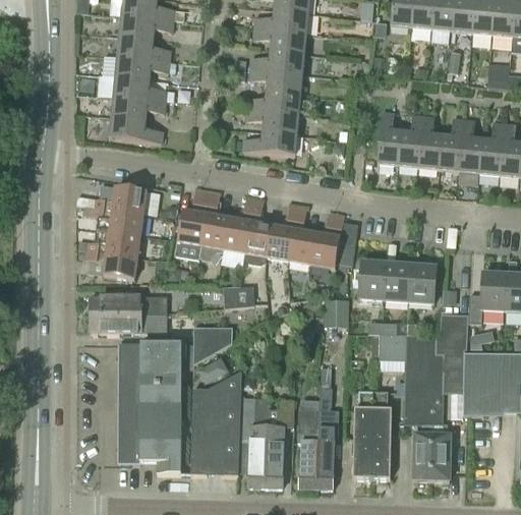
[(122,0),(121,15),(173,20),(180,21),(182,9),(174,8),(156,6),(157,0),(122,0)]
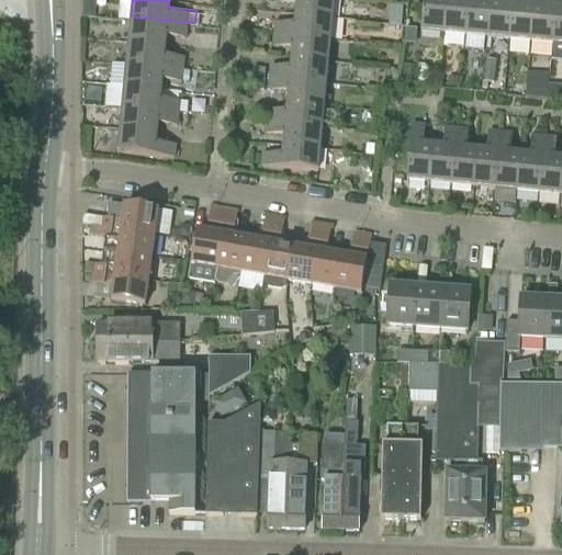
[(296,0),(295,10),(332,13),(333,0),(296,0)]
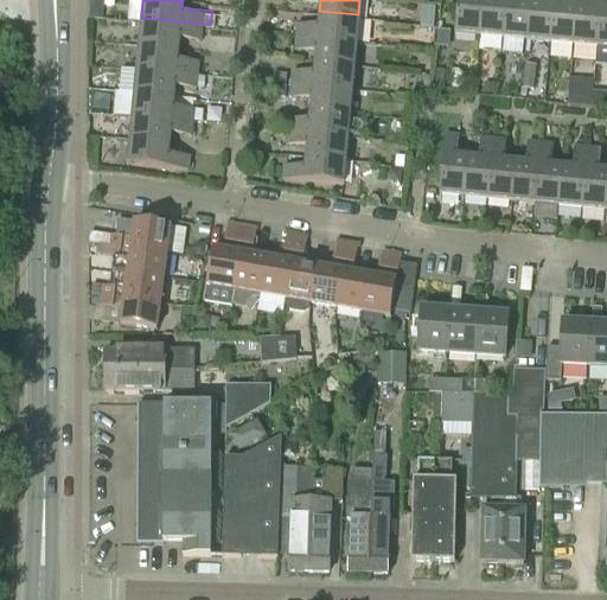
[(478,31),(480,0),(457,0),(454,29),(478,31)]
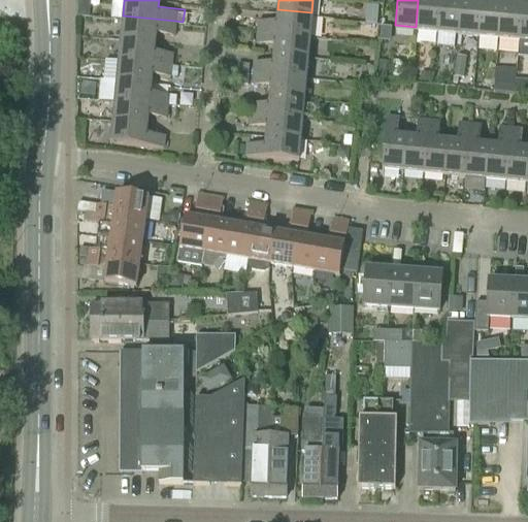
[(418,0),(416,27),(436,29),(438,0),(418,0)]
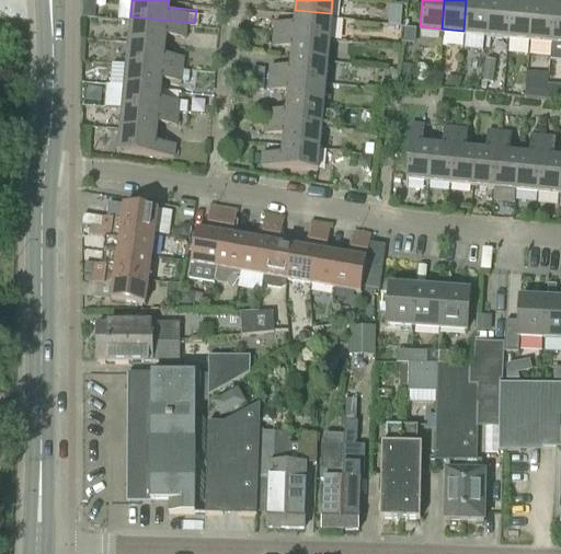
[(466,0),(464,31),(485,33),(489,0),(466,0)]
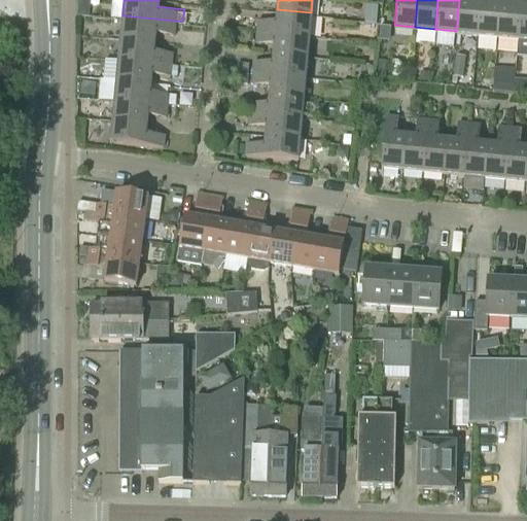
[(459,0),(456,31),(477,33),(480,0),(459,0)]
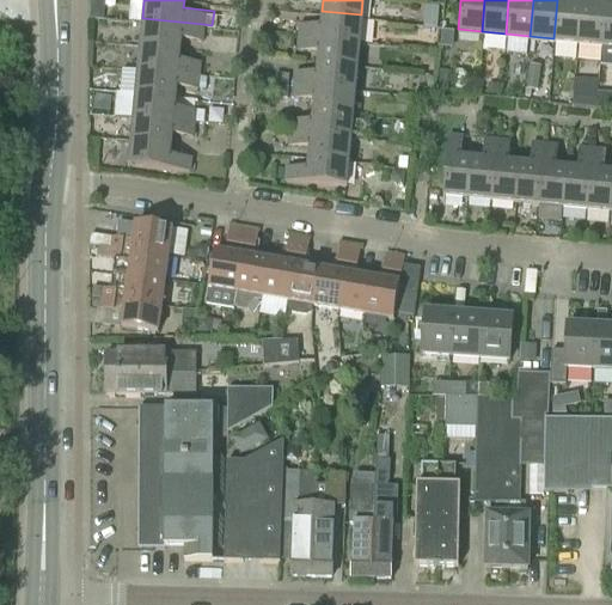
[(557,0),(554,38),(577,41),(581,0),(571,0),(557,0)]
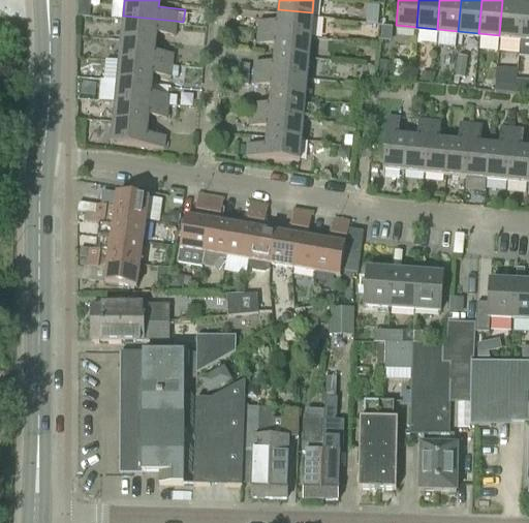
[(502,0),(499,35),(520,36),(523,0),(511,0),(511,1),(502,0)]
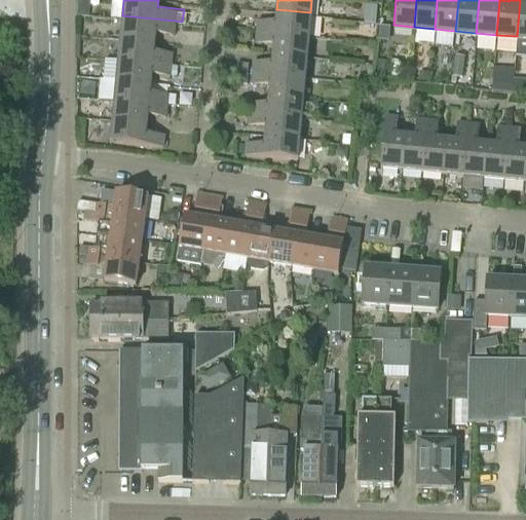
[(520,0),(517,36),(525,37),(525,0),(520,0)]
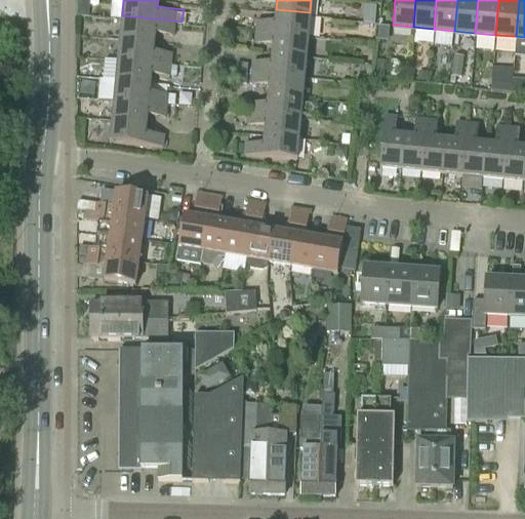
[(375,16),(375,9),(364,8),(364,15),(375,16)]
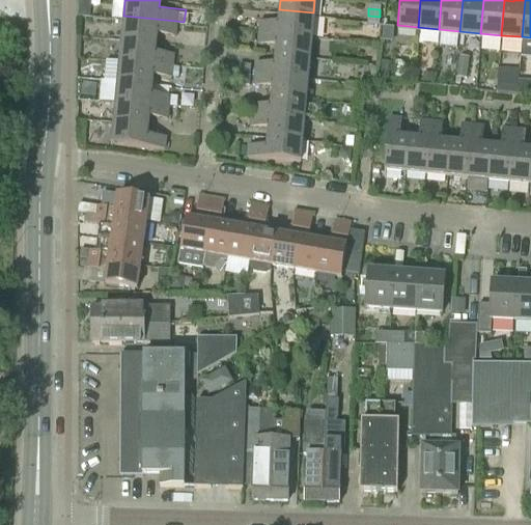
[(313,12),(279,9),(278,19),(259,17),(258,28),(311,33),(313,12)]
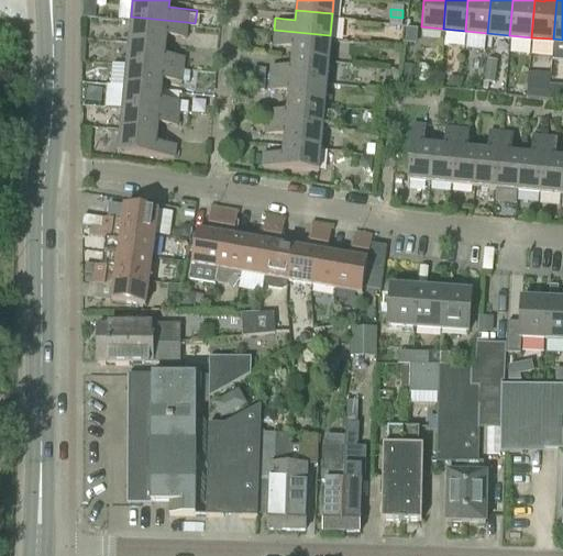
[(187,22),(131,17),(129,39),(165,42),(166,32),(186,34),(187,22)]
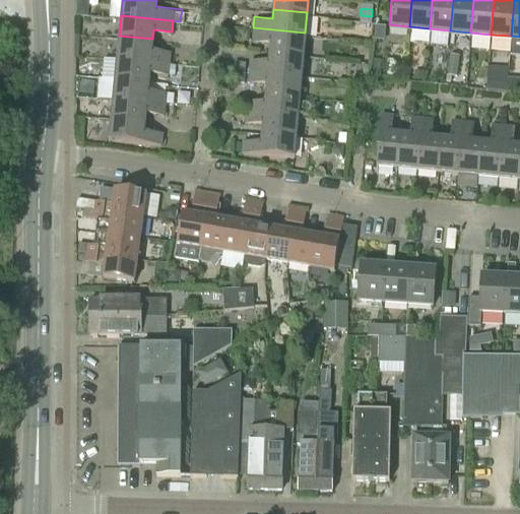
[(305,33),(253,27),(252,40),(270,41),(269,50),(303,53),(305,33)]
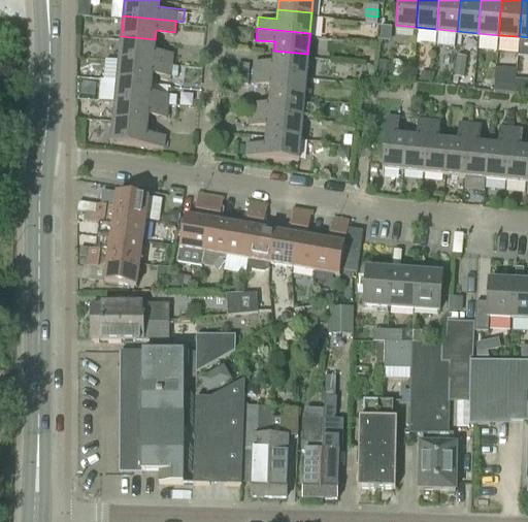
[(121,36),(119,57),(171,62),(172,50),(154,47),(155,39),(121,36)]
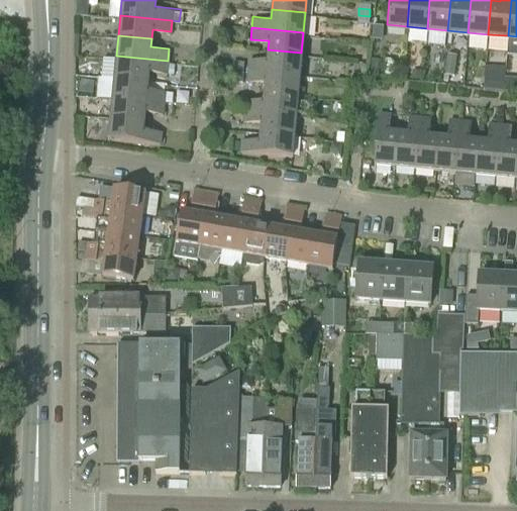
[(301,53),(268,49),(267,59),(248,57),(247,68),(299,73),(301,53)]
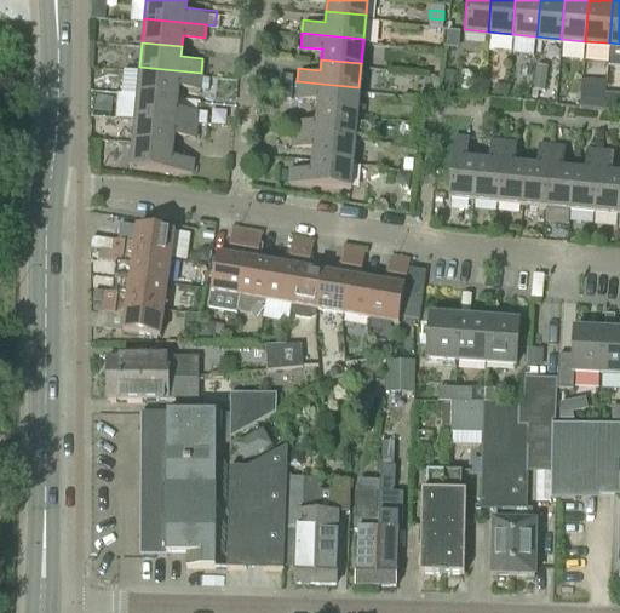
[(546,61),(537,61),(533,87),(543,87),(546,61)]
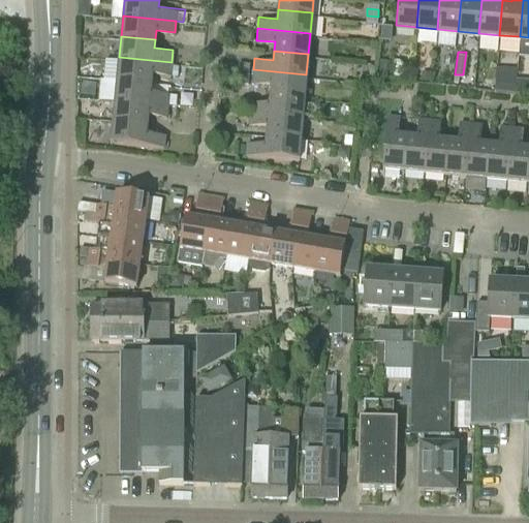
[(172,62),(119,57),(117,78),(151,81),(152,71),(170,73),(172,62)]
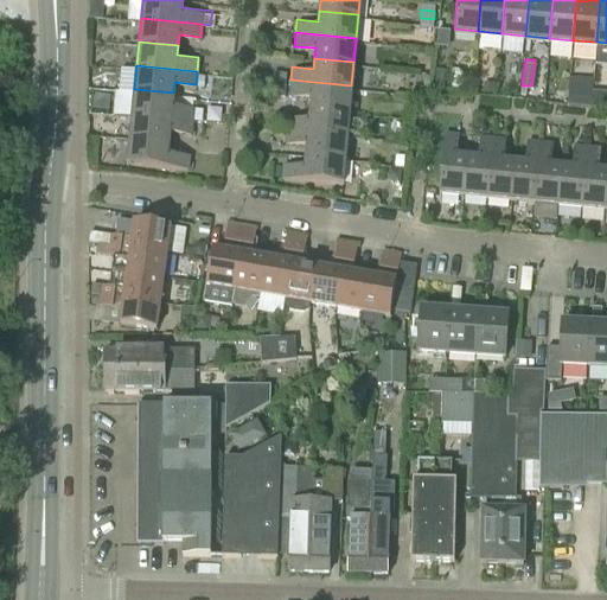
[(448,66),(435,65),(433,82),(446,83),(448,66)]
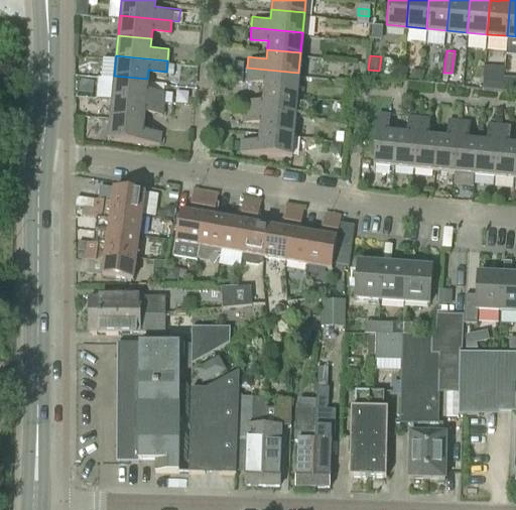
[(244,58),(234,58),(233,67),(243,67),(244,58)]
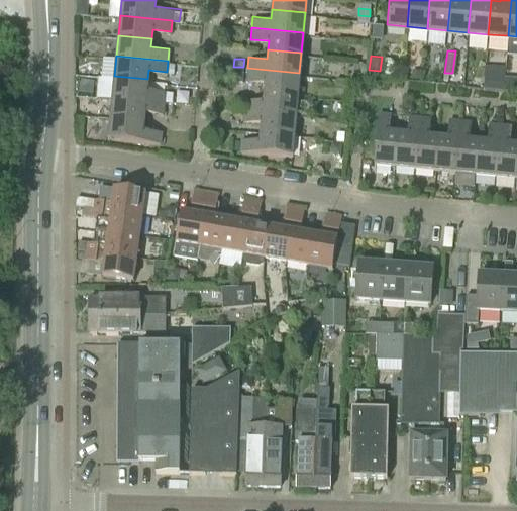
[(412,75),(420,75),(420,67),(413,66),(412,75)]
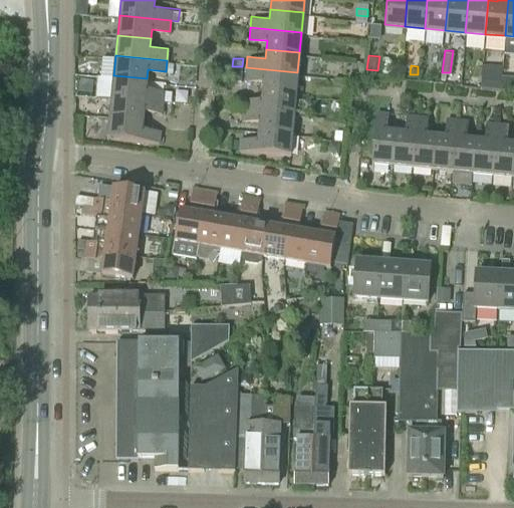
[(297,72),(246,67),(245,79),(263,80),(262,89),(296,92),(297,72)]
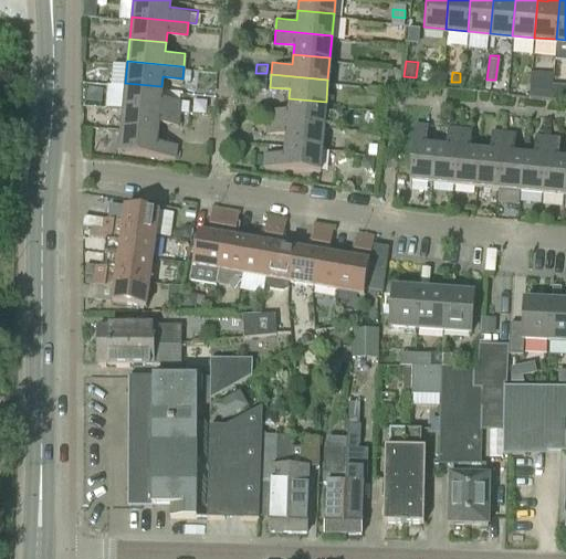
[(255,87),(265,88),(266,76),(255,75),(255,87)]
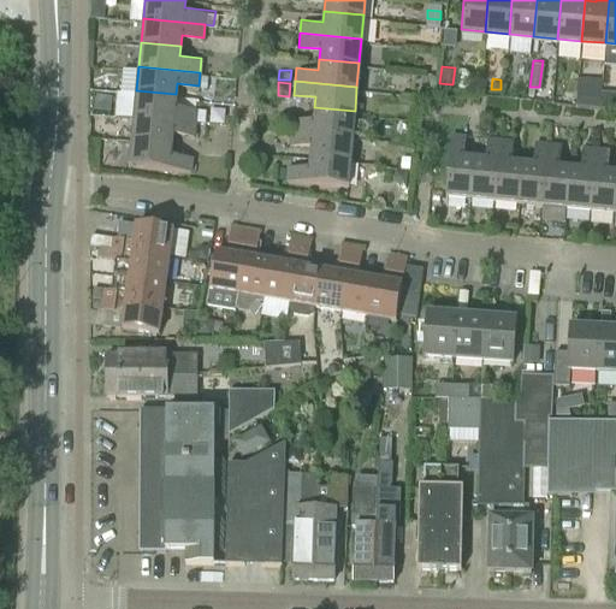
[(576,84),(575,101),(598,104),(600,87),(576,84)]
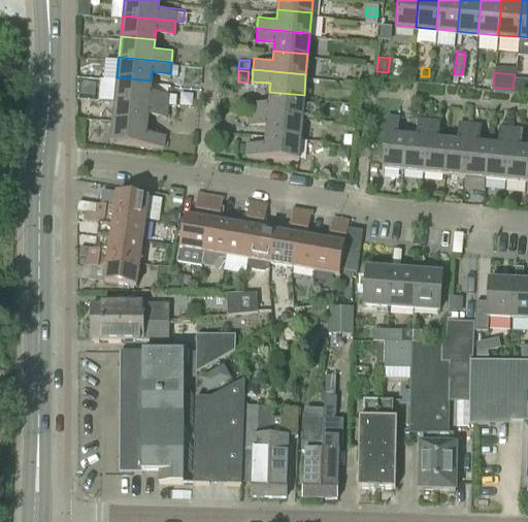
[(527,73),(516,73),(515,89),(517,89),(527,90),(527,73)]
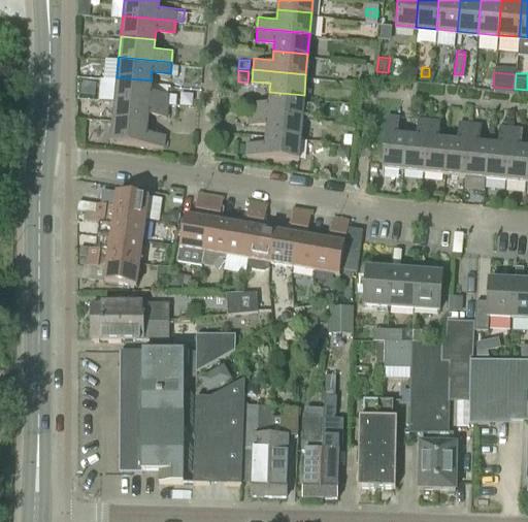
[(151,80),(117,77),(114,98),(167,103),(168,91),(151,89),(151,80)]
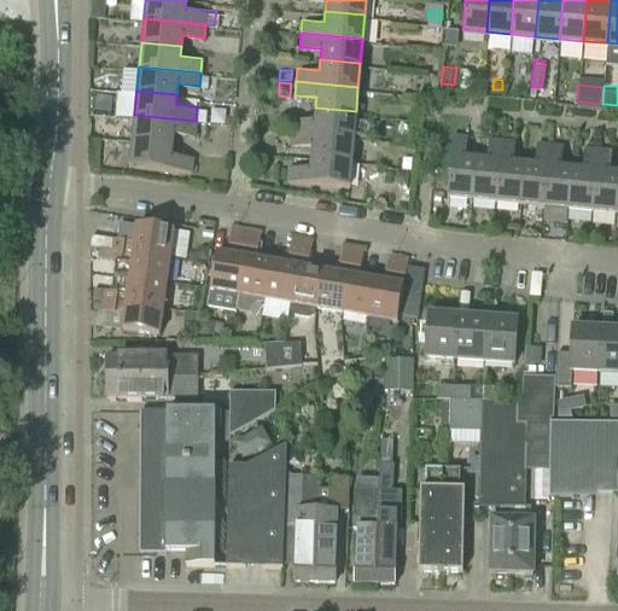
[(356,111),(315,108),(314,118),(293,116),(291,129),(354,135),(356,111)]
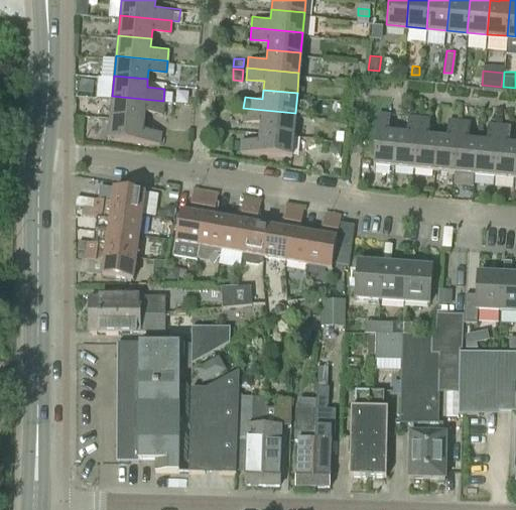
[(163,101),(112,96),(110,116),(143,119),(144,110),(162,112),(163,101)]
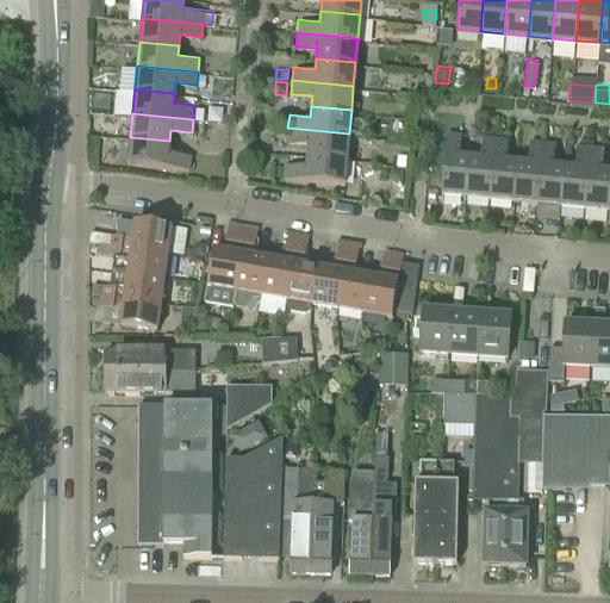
[(349,134),(287,128),(286,141),(307,143),(306,154),(347,157),(349,134)]
